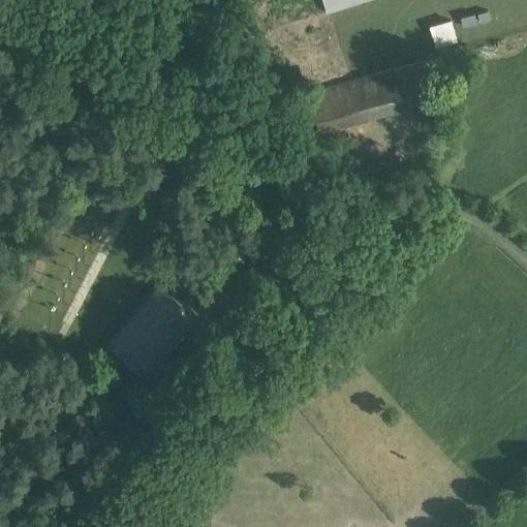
[(364,0),(320,0),(324,13),(366,2),(364,0)]
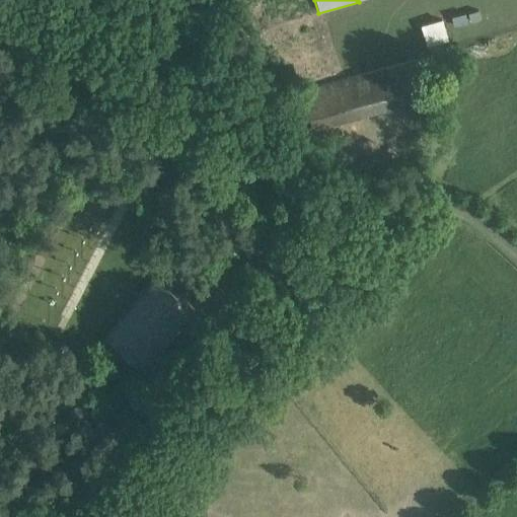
[(476,12),(466,14),(468,23),(479,20),(476,12)]
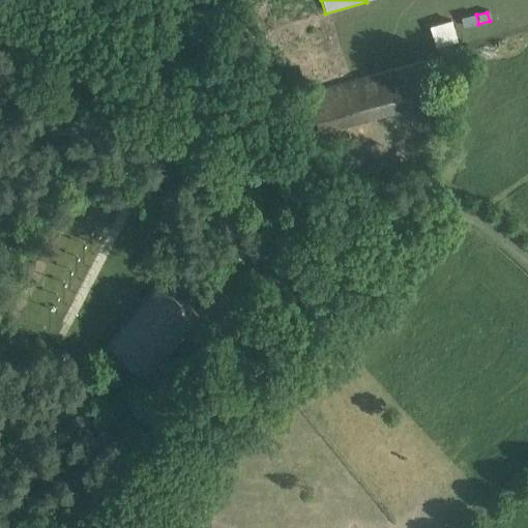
[(473,15),(459,19),(462,29),(476,25),(473,15)]
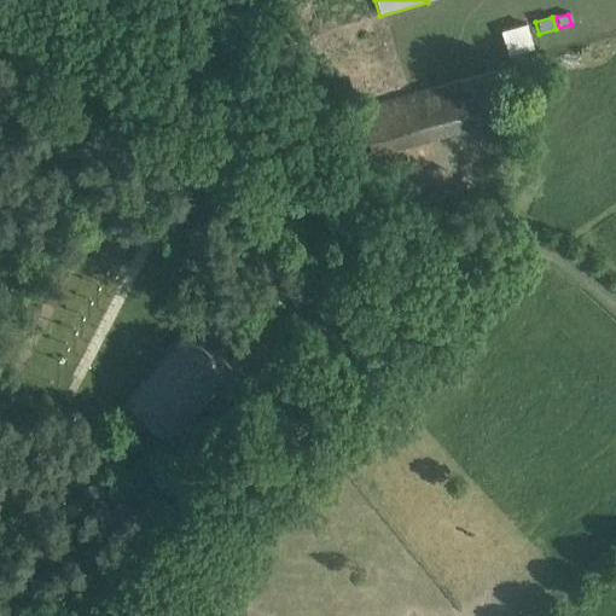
[(509,56),(535,48),(529,23),(501,32),(509,56)]
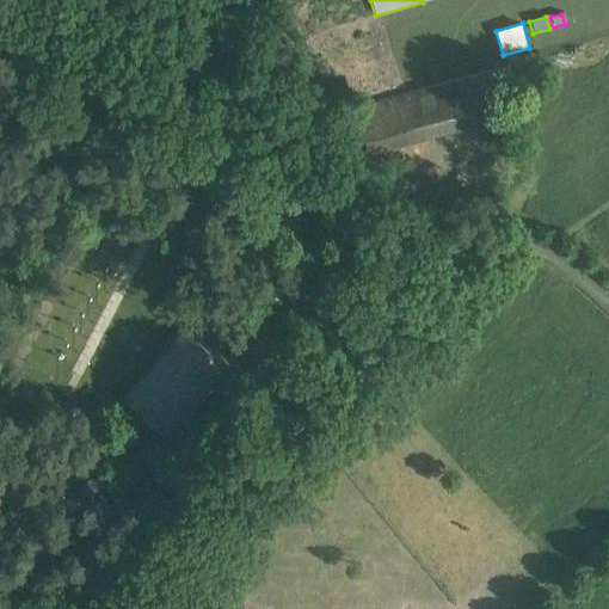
[(499,116),(487,73),(355,109),(367,151),(499,116)]
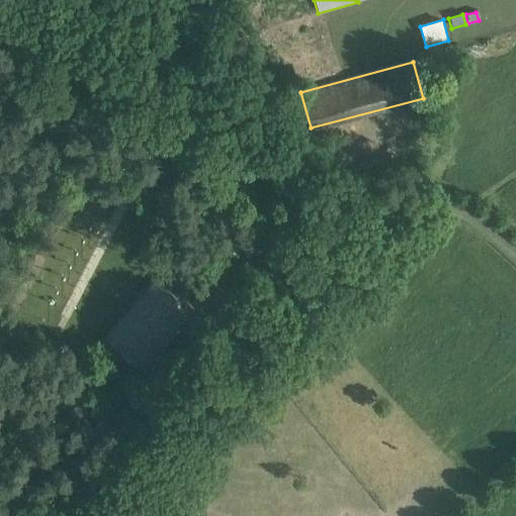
[(143,370),(193,311),(165,286),(114,347),(143,370)]
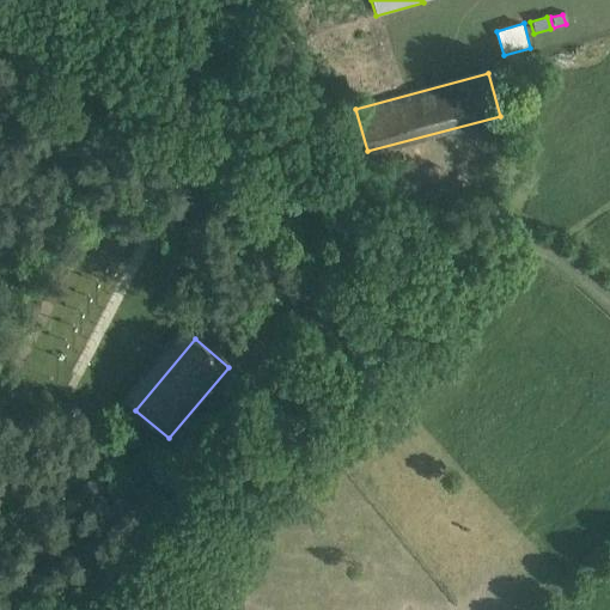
All buildings are outlined.
